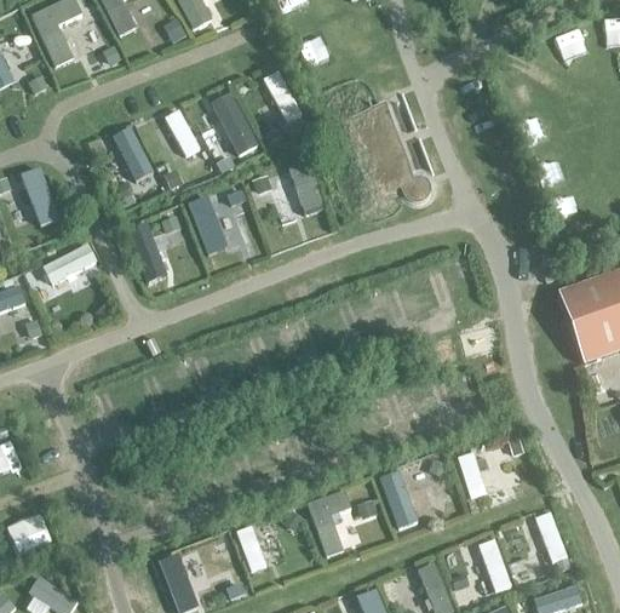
[(30,13),(55,66),(73,57),(57,24),(81,12),(75,0),(58,0),(30,13)]
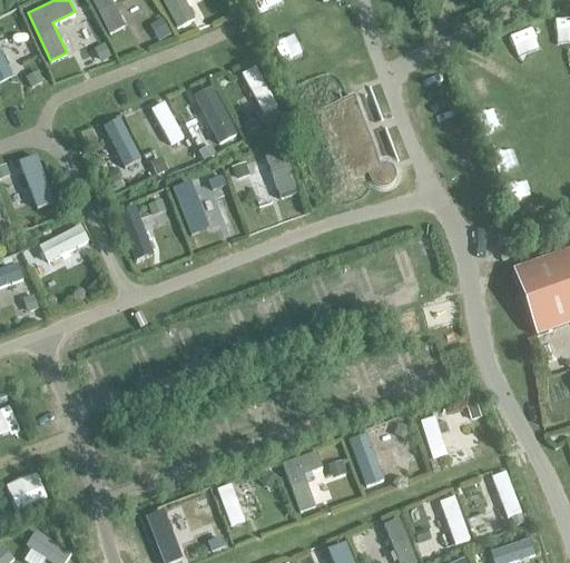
[(92,0),(109,31),(125,23),(112,0),(92,0)]
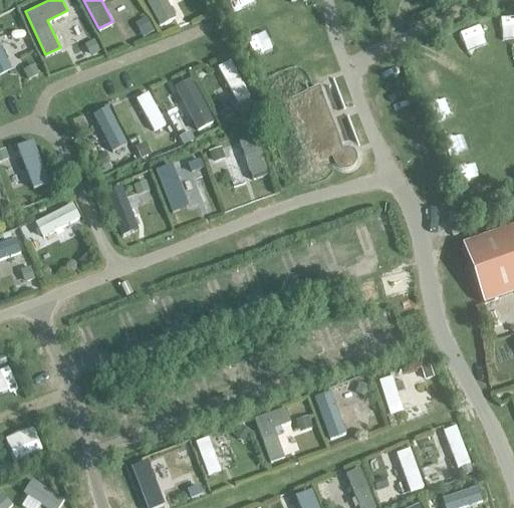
[(147,0),(160,23),(176,15),(167,0),(147,0)]
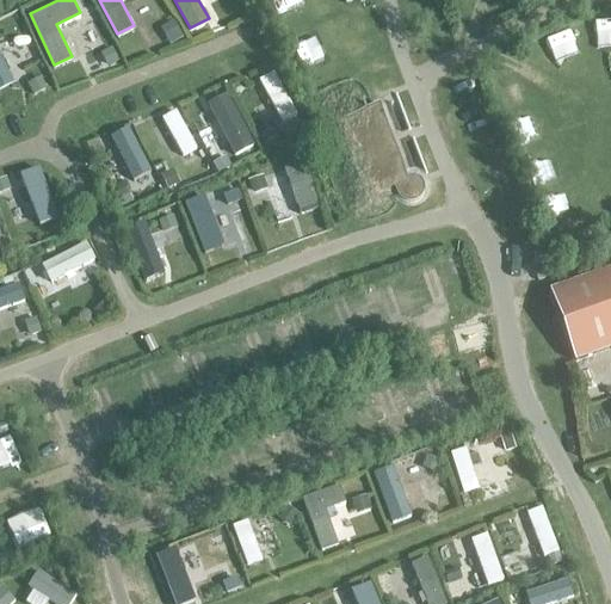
[(160,24),(170,39),(183,32),(173,16),(160,24)]
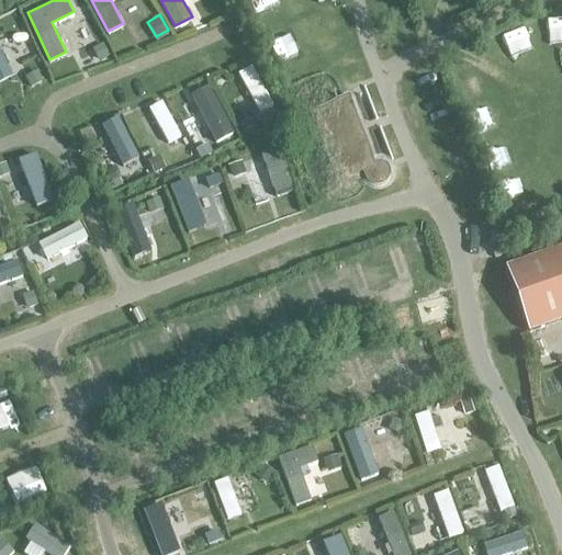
[(0,82),(11,78),(0,55),(0,82)]
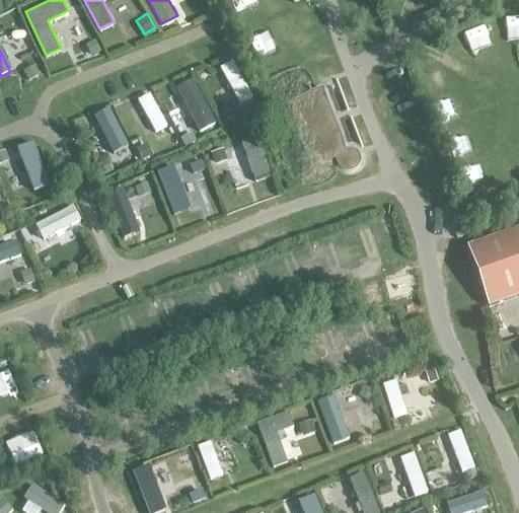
[(220,65),(239,100),(251,93),(232,58),(220,65)]
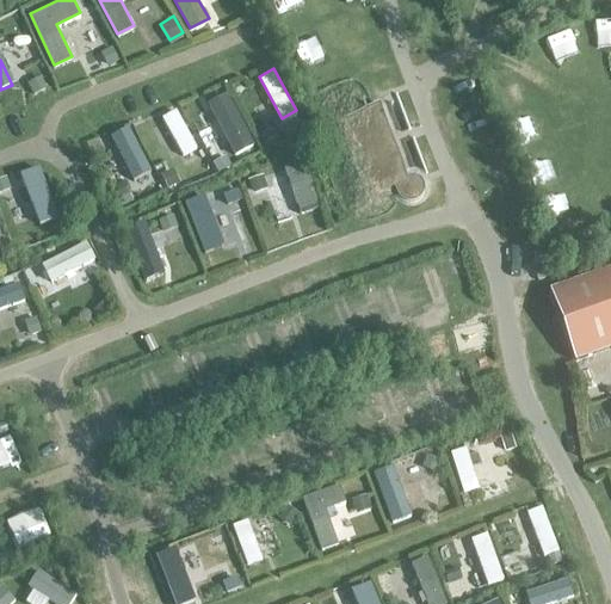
[(214,106),(239,152),(253,143),(229,98),(214,106)]
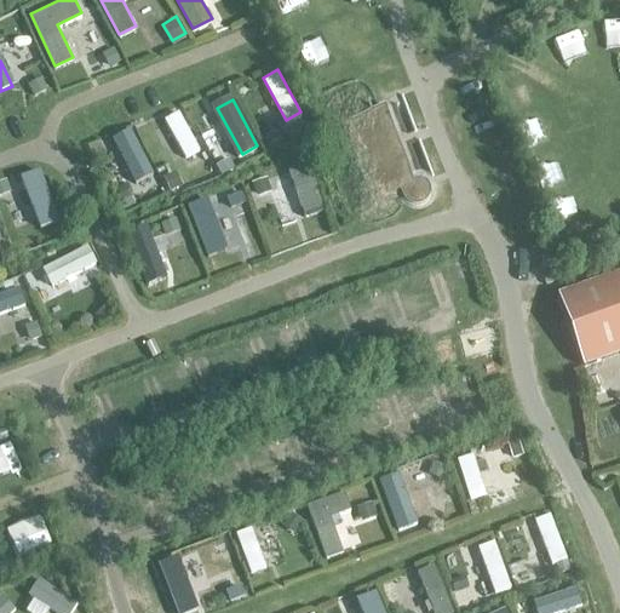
[(425,175),(414,175),(386,101),(352,114),(374,168),(385,165),(391,182),(401,179),(406,193),(412,199),(422,200),(431,195),(432,188),(431,181),(425,175)]
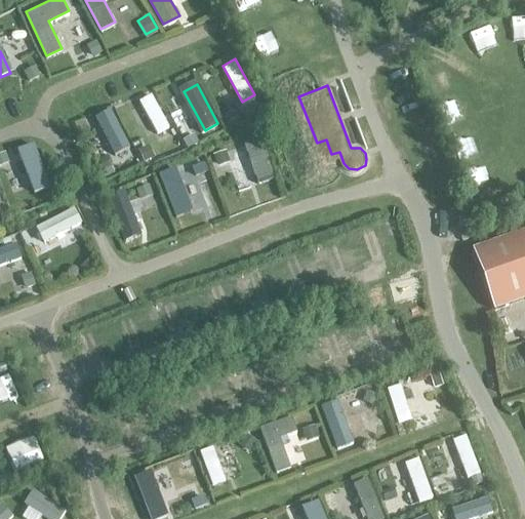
[(139,100),(156,128),(166,123),(151,93),(139,100)]
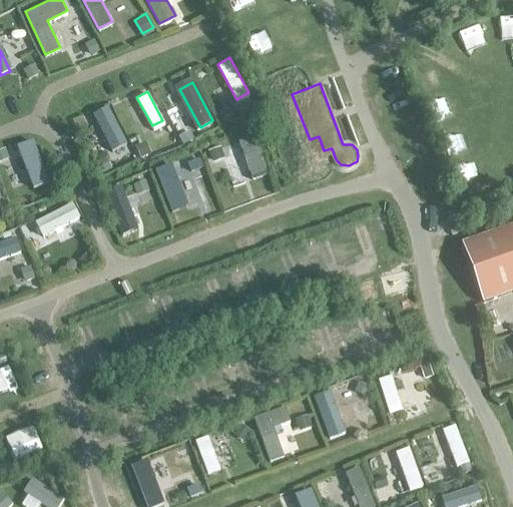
[(97,112),(113,144),(125,138),(109,106),(97,112)]
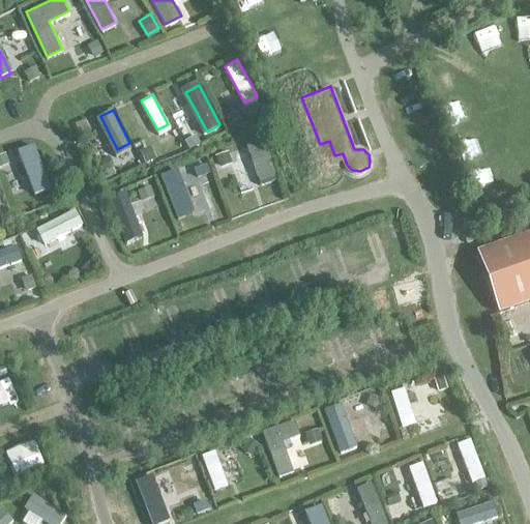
[(23,151),(34,184),(47,179),(36,147),(23,151)]
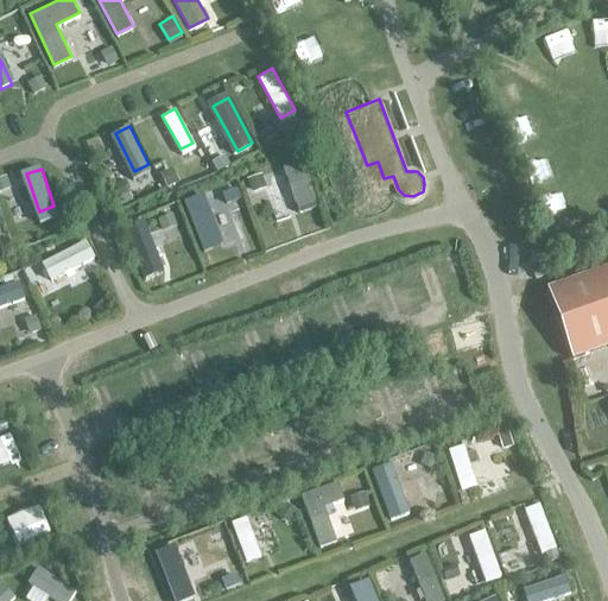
[(78,244),(45,261),(52,273),(86,255),(78,244)]
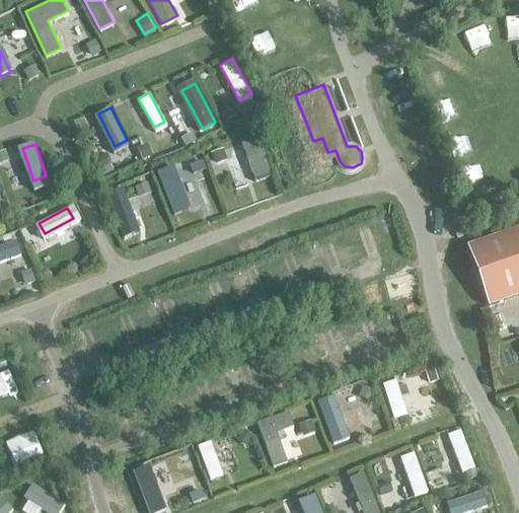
[(518,227),(468,246),(490,303),(518,292),(518,227)]
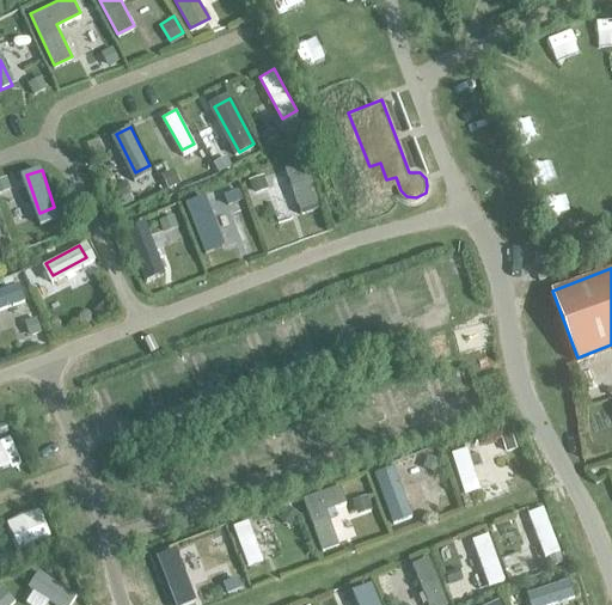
[(18,281),(0,286),(0,305),(24,298),(18,281)]
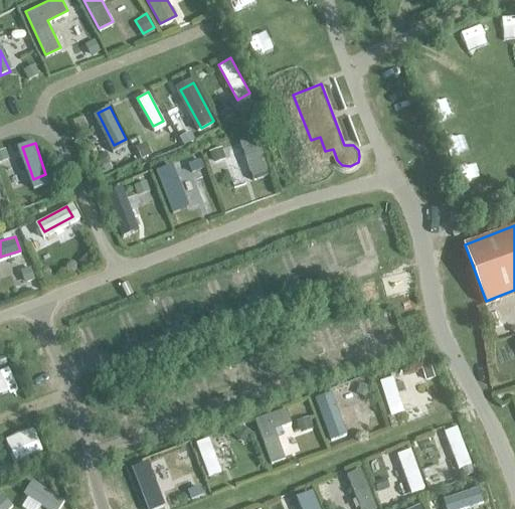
[(379,378),(390,412),(403,408),(392,374),(379,378)]
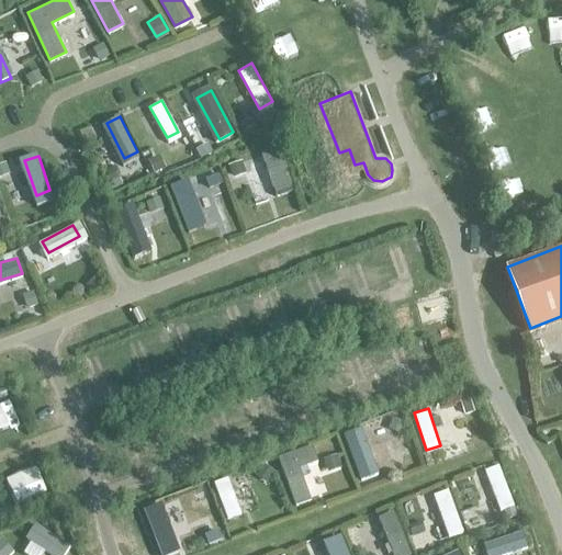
[(344,431),(361,479),(377,474),(358,426),(344,431)]
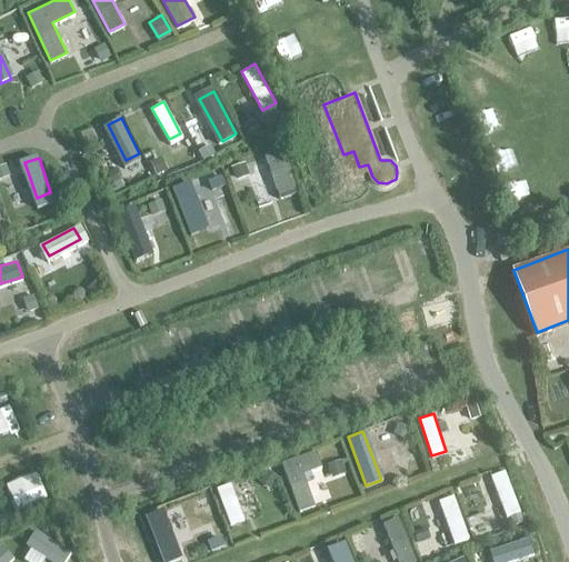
[(281,460),(299,510),(315,504),(305,477),(312,474),(310,468),(321,464),(316,448),(281,460)]
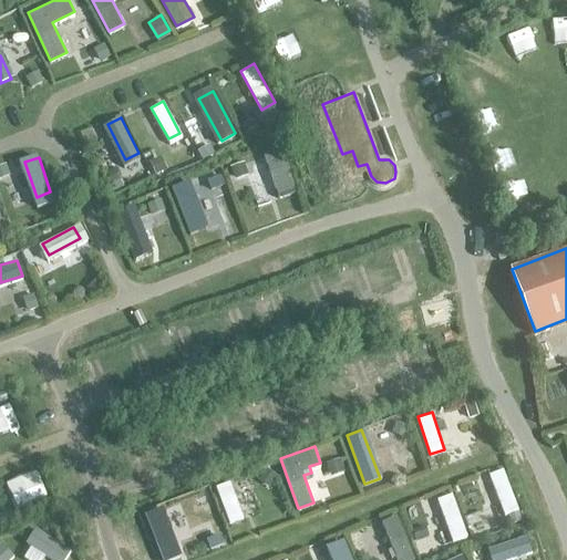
[(505,512),(508,511),(509,515),(497,518),(501,528),(513,524),(511,520),(521,517),(518,508),(518,507),(503,466),(488,472),(505,512)]
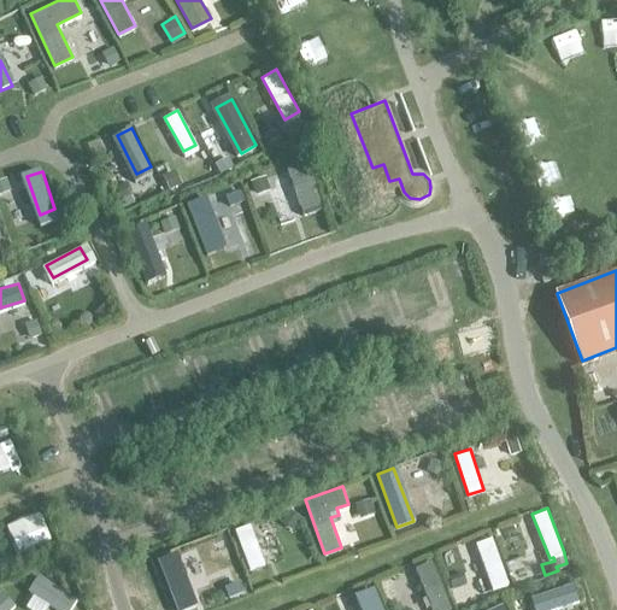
[(234,527),(250,568),(265,563),(250,521),(234,527)]
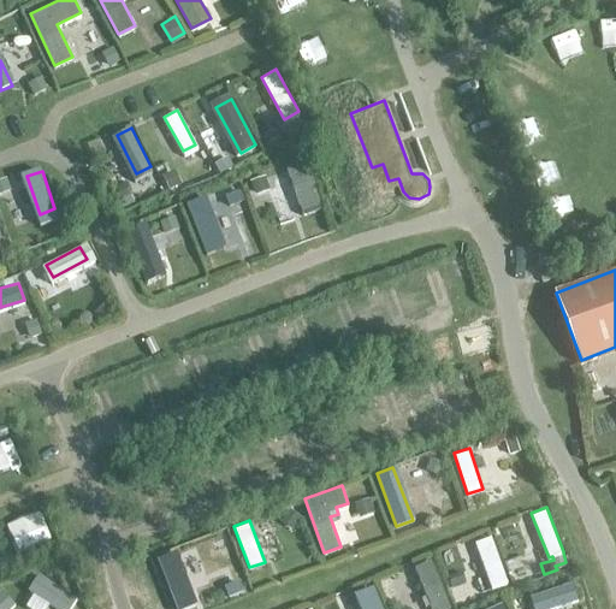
[(475,539),(491,585),(507,580),(491,534),(475,539)]
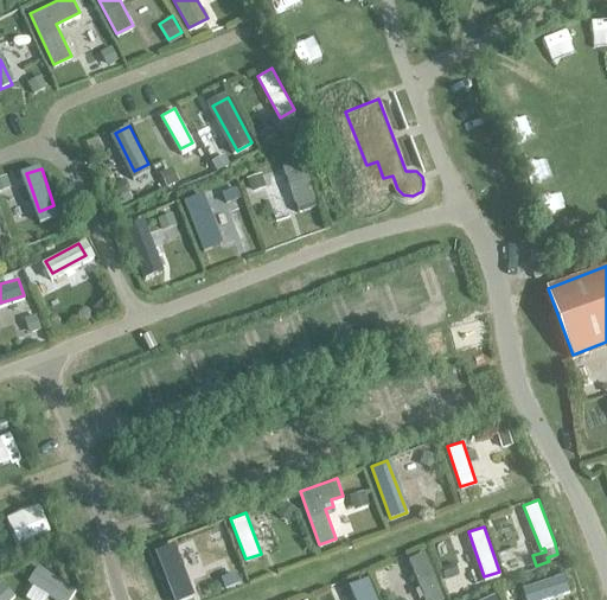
[(161,549),(177,589),(191,583),(176,543),(161,549)]
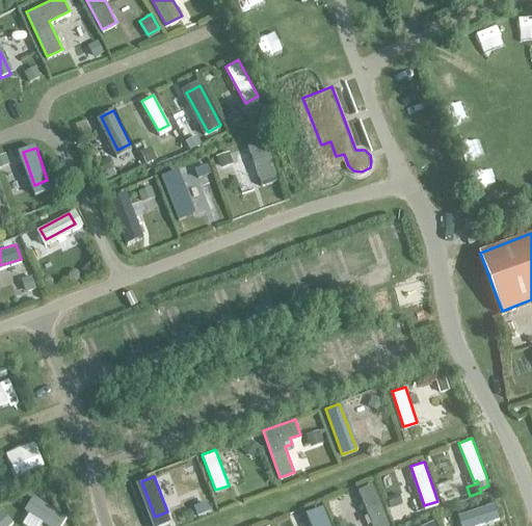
[(357,488),(373,525),(381,525),(389,524),(371,481),(357,488)]
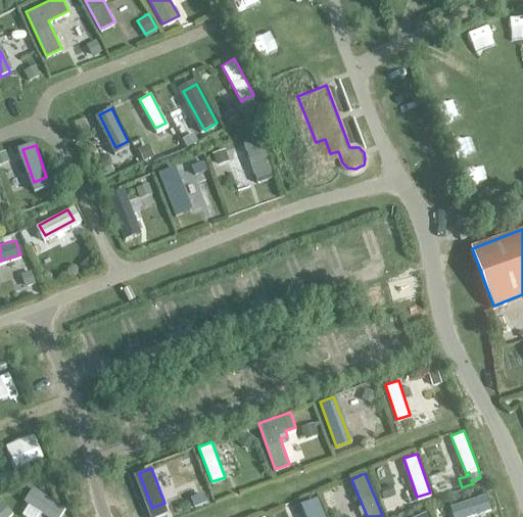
[(302,500),(310,516),(325,516),(315,494),(302,500)]
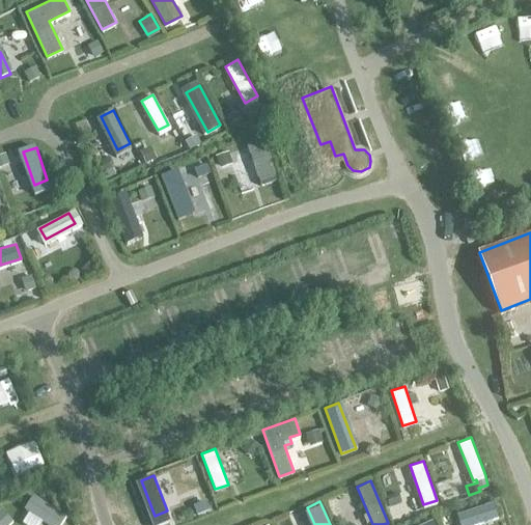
[(500,504),(457,521),(459,524),(487,524),(491,524),(499,524),(498,521),(505,519),(500,504)]
